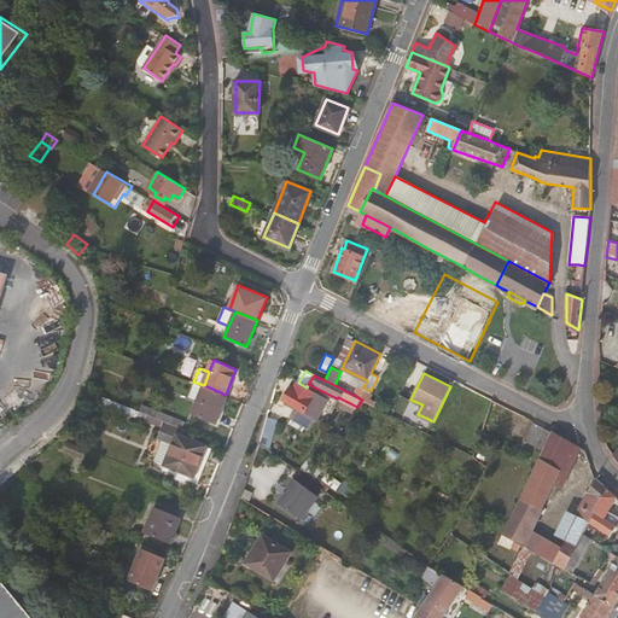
[(296,408),(293,412),(312,423),(314,419),(316,420),(328,401),(307,388),(298,383),(293,391),(290,389),(284,400),(296,408)]
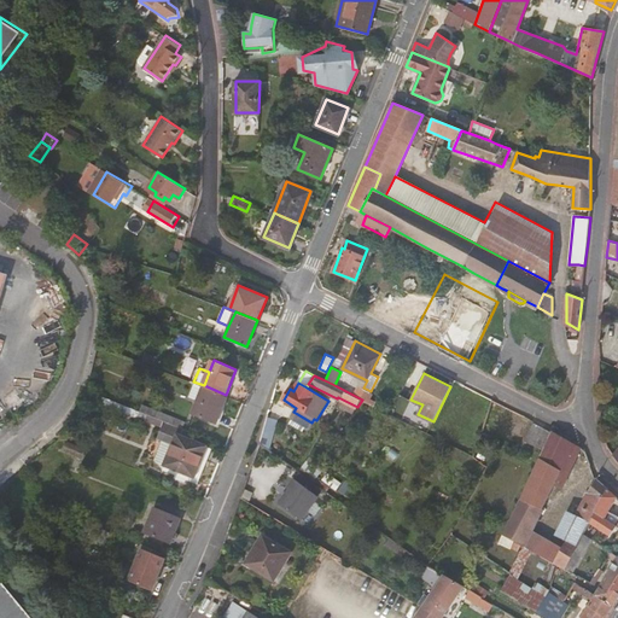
[(217,421),(228,395),(226,395),(204,385),(194,412),(217,421)]
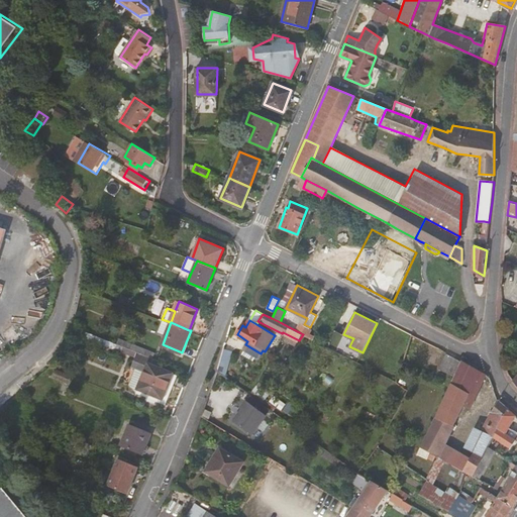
[(132,342),(131,348),(144,353),(147,348),(132,342)]
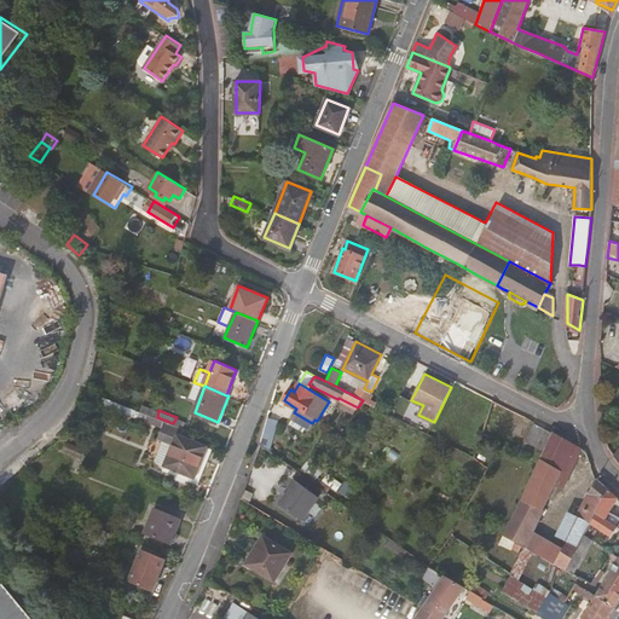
[(312,423),(294,412),(290,417),(308,428),(312,423)]
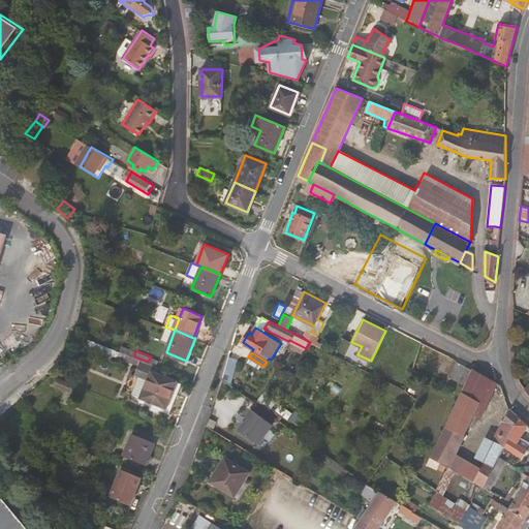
[(148,362),(134,356),(133,363),(146,368),(148,362)]
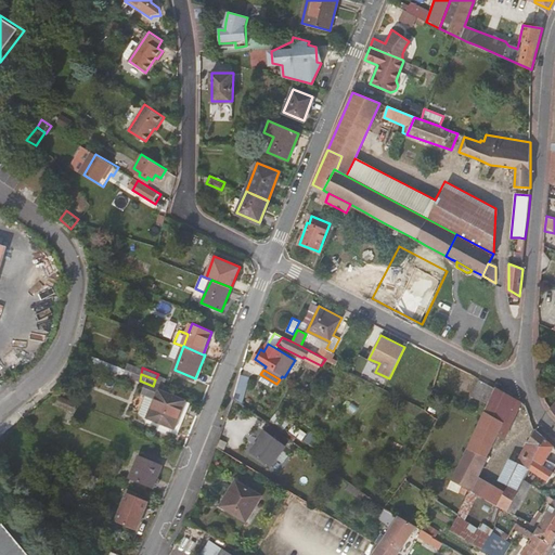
[(241,374),(234,397),(243,403),(250,377),(241,374)]
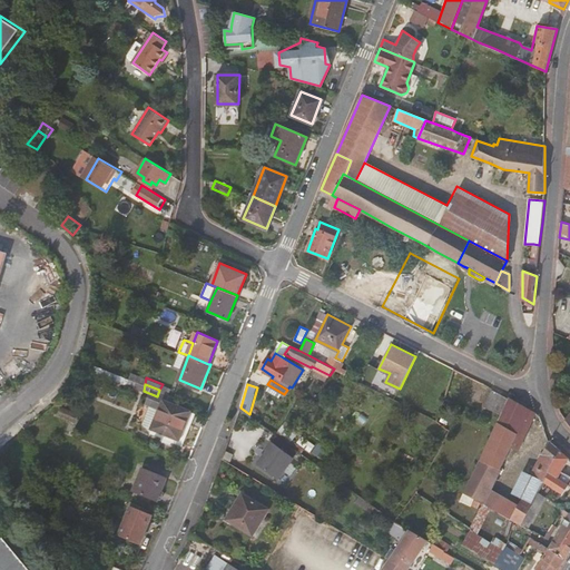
[(487,401),(502,411),(509,396),(493,386),(487,401)]
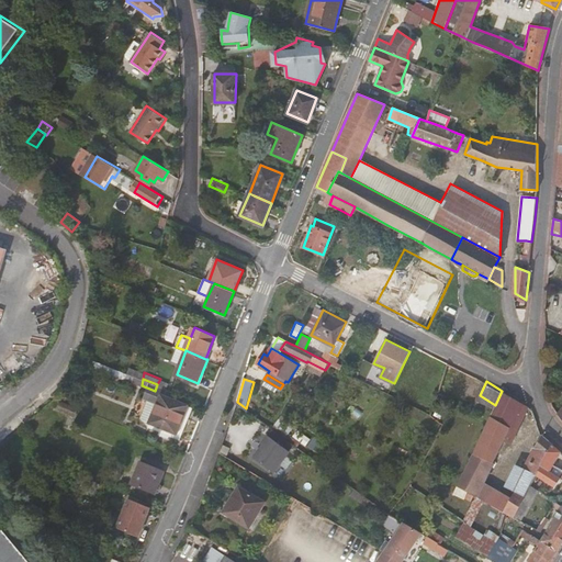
[(495,405),(491,415),(510,426),(518,429),(528,407),(502,391),(495,405)]
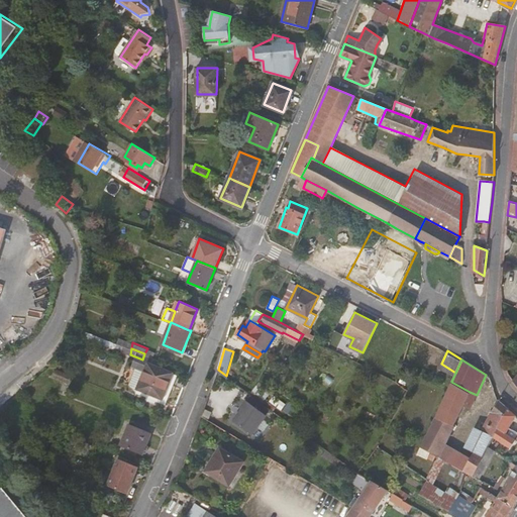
[(172,373),(149,363),(139,389),(163,398),(172,373)]
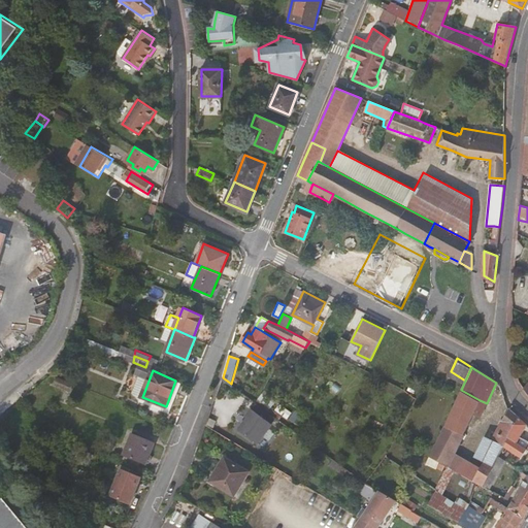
[(437,466),(446,471),(449,465),(454,454),(480,400),(461,390),(442,432),(443,432),(431,456),(439,461),(437,466)]
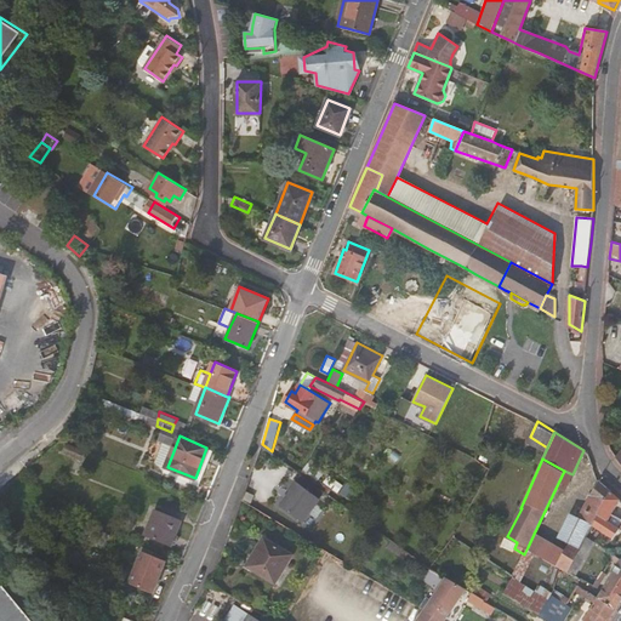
[(46,466),(36,477),(43,483),(53,472),(46,466)]
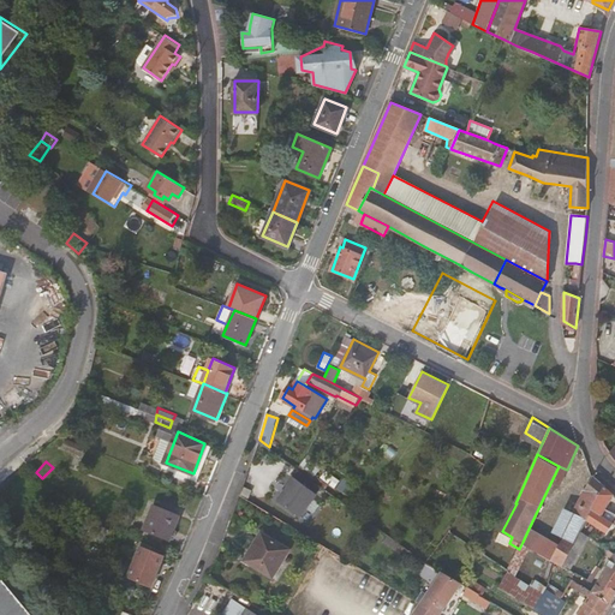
[(323,487),(298,469),(287,484),(290,485),(279,500),(302,515),(323,487)]
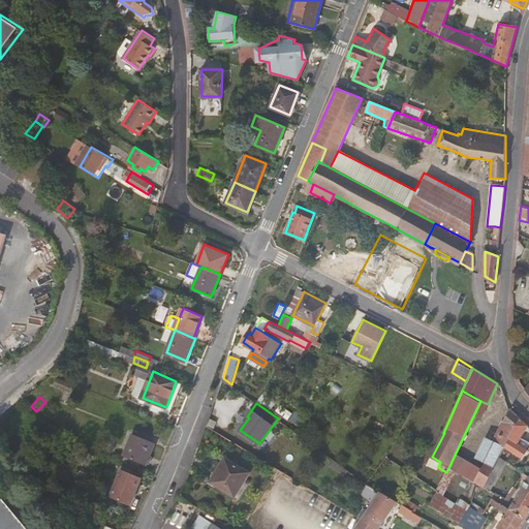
[(510,438),(521,418),(510,409),(494,441),(505,447),(510,438)]
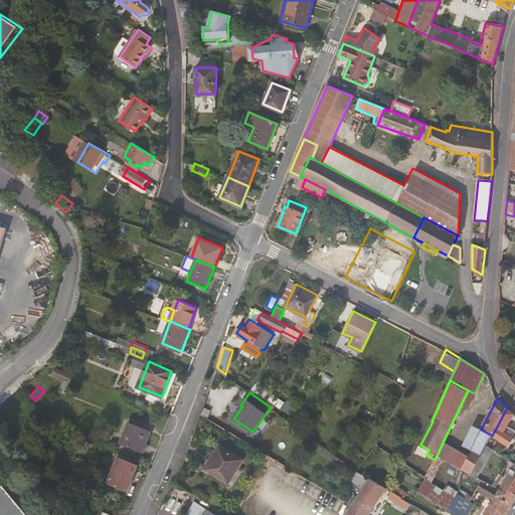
[(514,427),(509,424),(514,414),(507,407),(497,426),(514,438),(514,437),(514,427)]
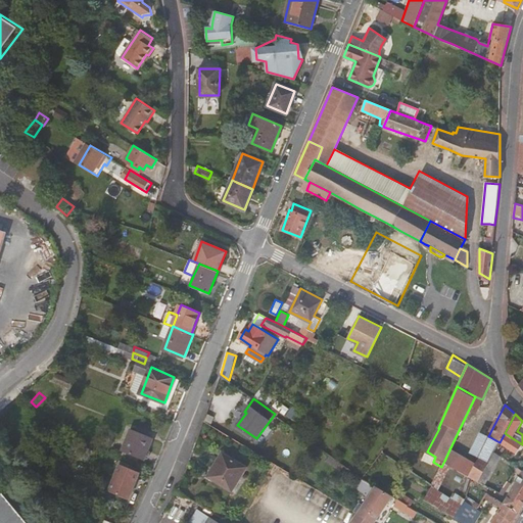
[(132,429),(124,449),(145,459),(153,438),(132,429)]
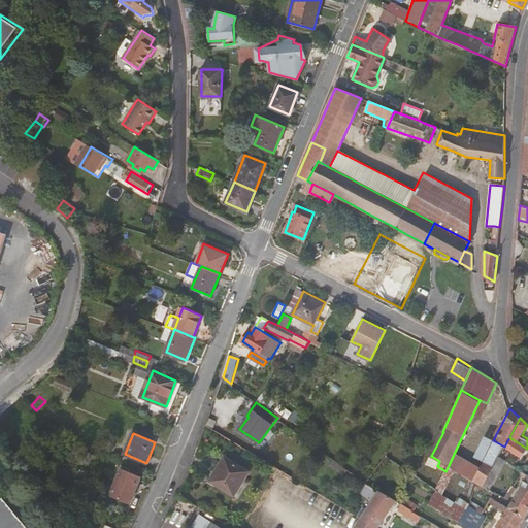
[(510,450),(522,457),(527,449),(509,437),(504,447),(510,450)]
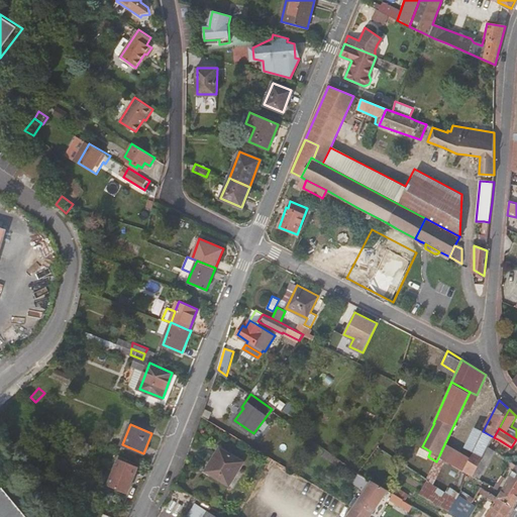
[(484,455),(490,444),(494,437),(483,431),(480,429),(470,447),(475,450),(484,455)]
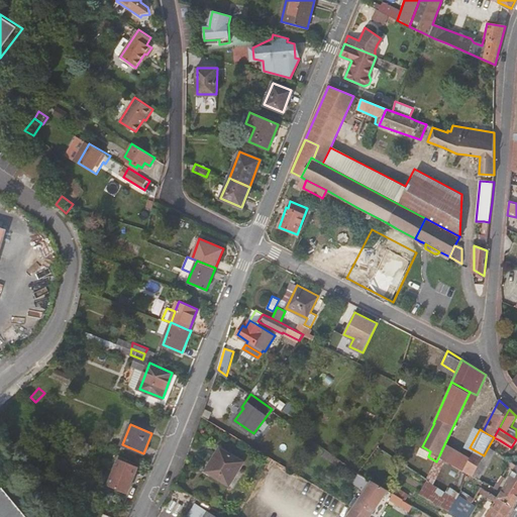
[(444,444),(439,455),(463,470),(470,459),(444,444)]
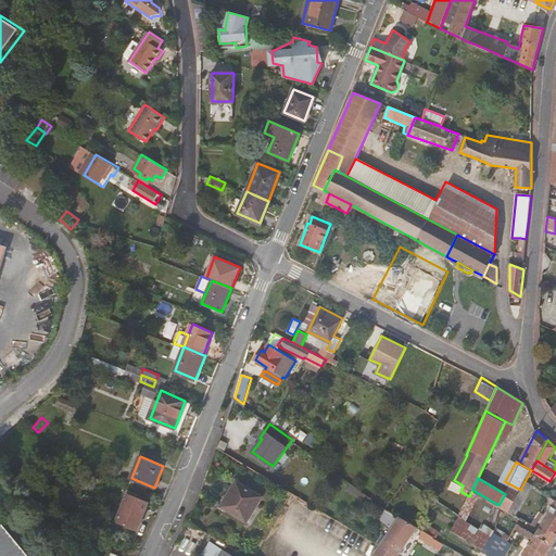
[(509,512),(516,515),(532,483),(527,478),(520,490),(509,512)]
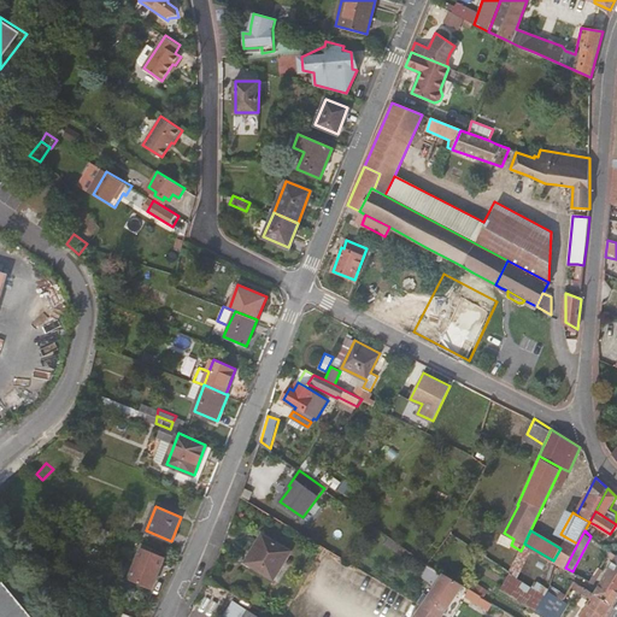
[(558,564),(562,565),(565,568),(577,544),(566,538),(560,548),(553,560),(558,564)]
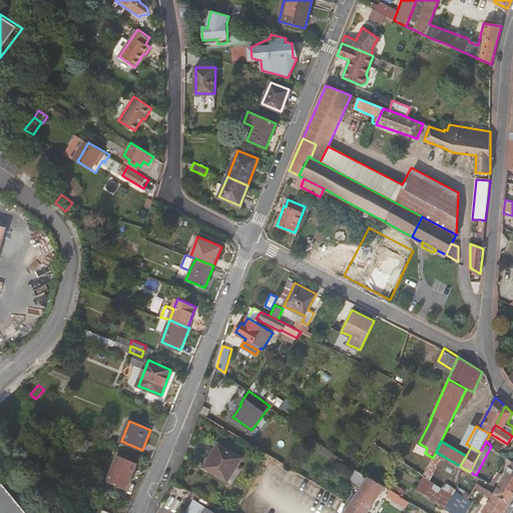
[(240,463),(217,450),(204,473),(226,486),(240,463)]
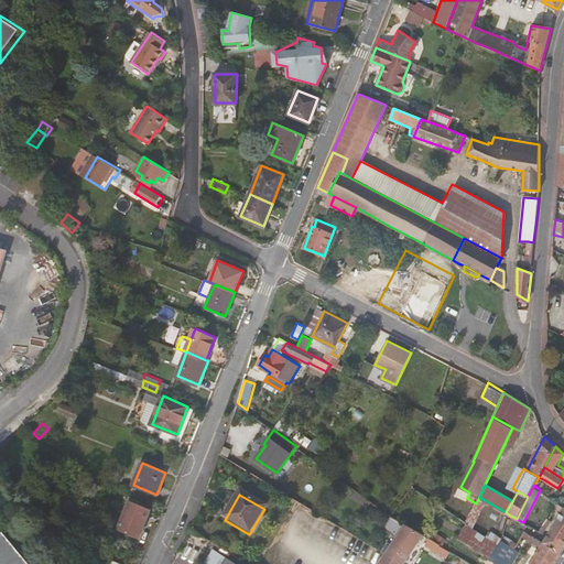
[(130,499),(118,529),(139,538),(150,508),(130,499)]
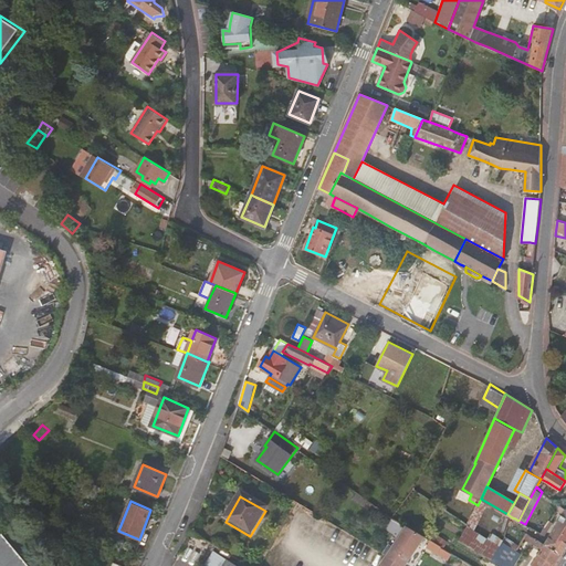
[(545,545),(562,555),(565,547),(565,509),(559,504),(541,533),(545,535),(553,523),(551,522),(558,510),(564,514),(545,545)]
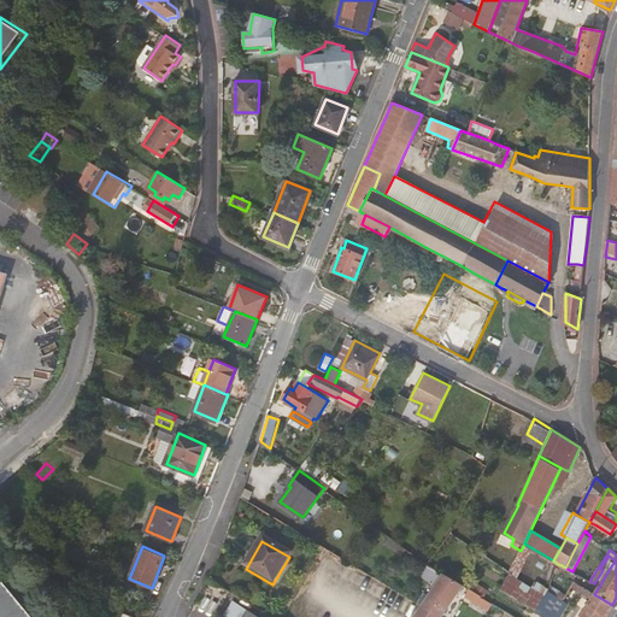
[(422,605),(439,616),(440,616),(462,585),(427,563),(419,574),(435,585),(423,603),(415,598),(413,600),(422,605)]
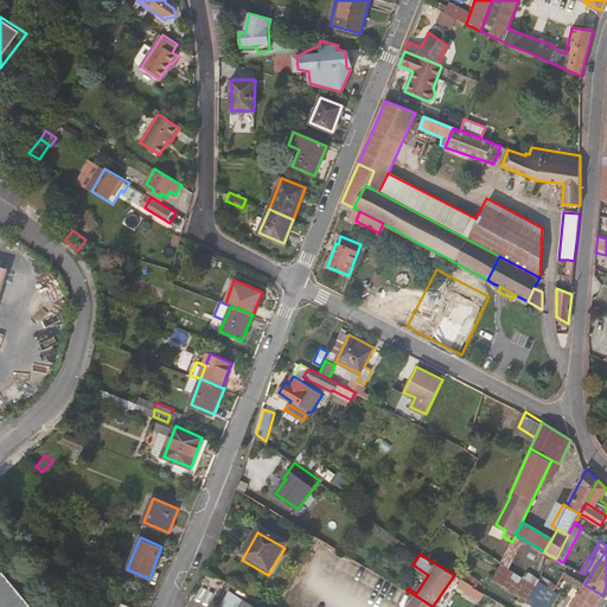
[(563,569),(567,564),(563,562),(556,558),(553,556),(550,561),(563,569)]
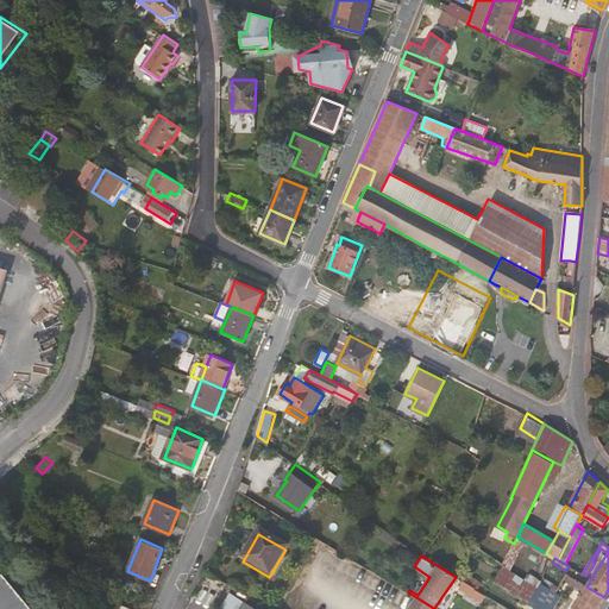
[(509,591),(528,604),(542,584),(541,583),(529,576),(525,581),(502,566),(494,581),(509,591)]
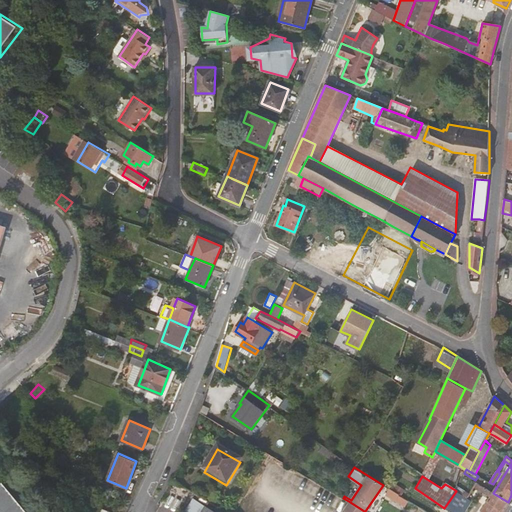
[(500,511),(508,502),(493,493),(477,483),(474,487),(483,493),(484,492),(490,497),(483,509),(481,508),(479,511),(500,511)]
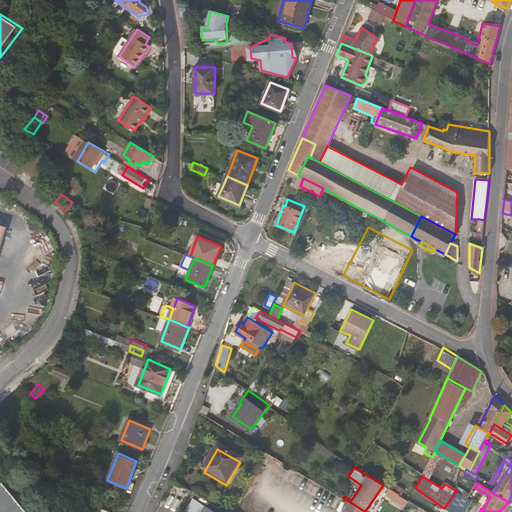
[(0,511),(25,511),(6,488),(0,486),(0,511)]
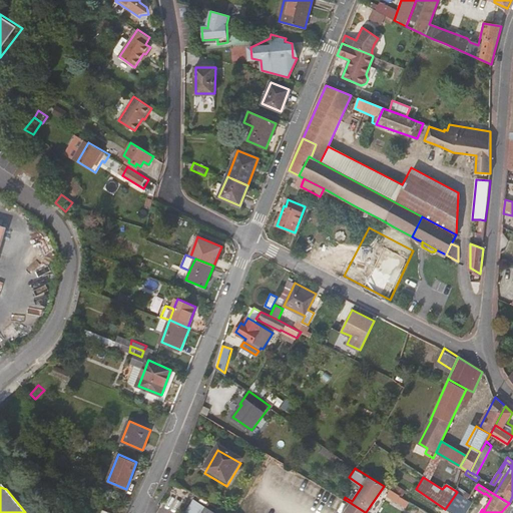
[(414,512),(418,506),(390,489),(387,495),(403,505),(405,503),(407,504),(406,507),(414,512)]
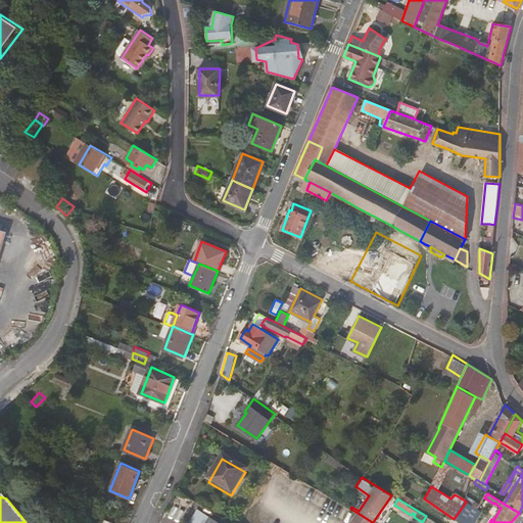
[(477,509),(478,507),(467,500),(466,502),(477,509)]
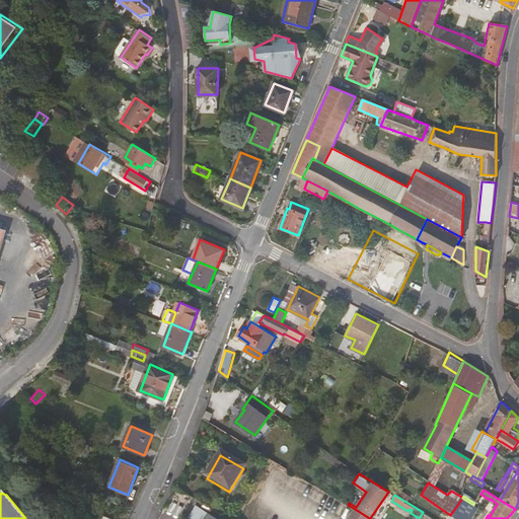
[(450,515),(457,518),(471,518),(478,508),(473,505),(462,498),(450,515)]
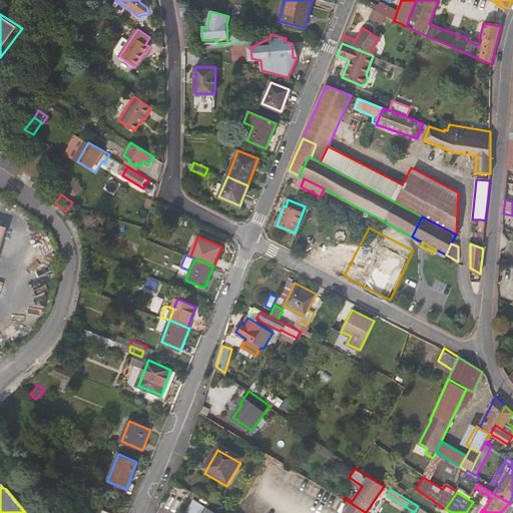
[(365,512),(351,503),(345,512),(365,512)]
